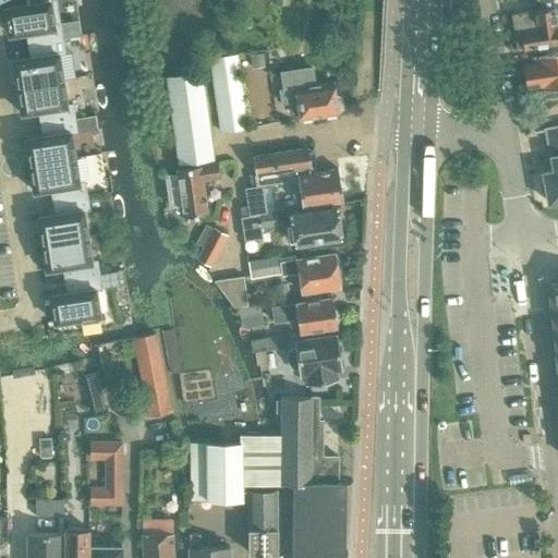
[(25,0),(26,4),(4,8),(9,35),(26,32),(27,45),(61,39),(55,0),(49,0),(25,0)]
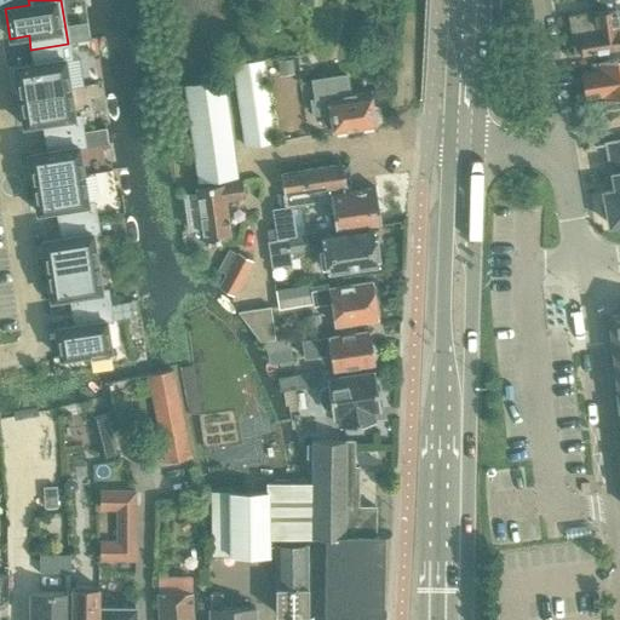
[(619,0),(593,0),(596,12),(575,15),(578,36),(575,40),(577,50),(580,52),(581,55),(619,49),(616,29),(619,28),(619,0)]
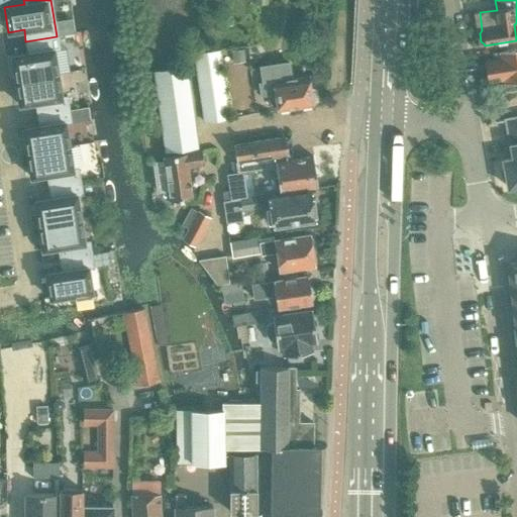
[(14,55),(11,56),(15,80),(19,79),(23,79),(57,74),(70,72),(66,47),(59,48),(57,36),(25,41),(27,53),(17,55),(14,55)]
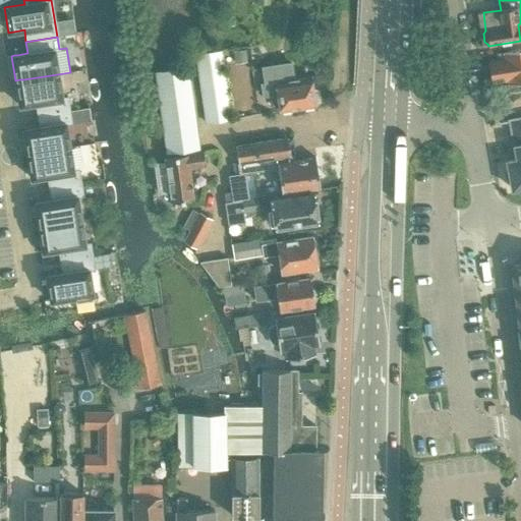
[(504,61),(486,63),(490,84),(507,81),(508,93),(520,90),(520,50),(503,54),(504,61)]
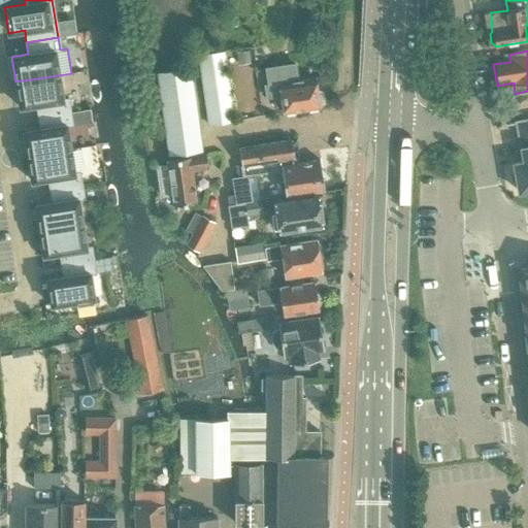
[(224,52),(198,56),(208,124),(233,121),(224,52)]
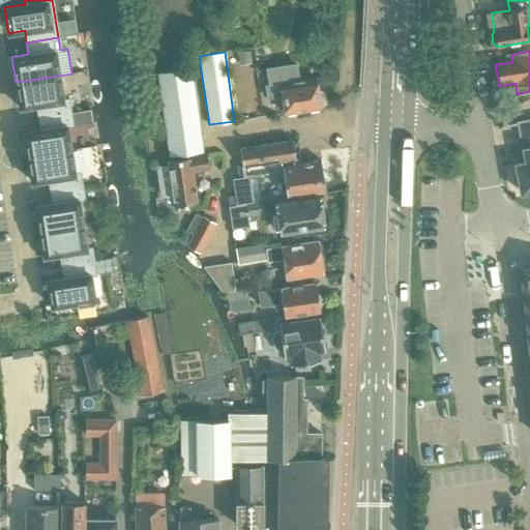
[(248,52),(238,53),(238,60),(249,58),(248,52)]
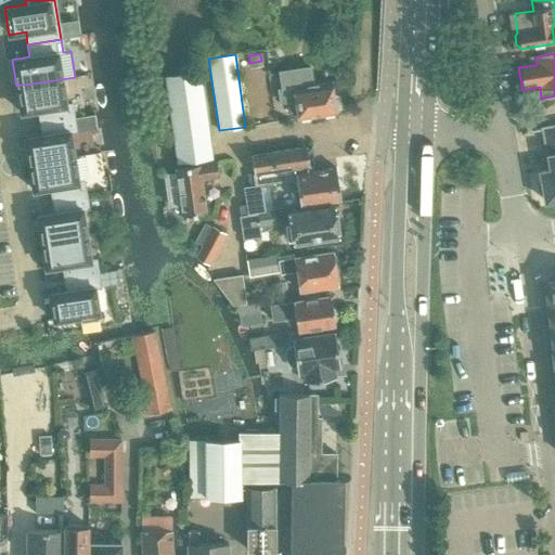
[(280,73),(283,90),(280,90),(282,103),(296,101),(299,119),(336,114),(335,111),(336,111),(340,107),(339,97),(334,95),(333,97),(331,82),(312,86),(309,68),(280,73)]
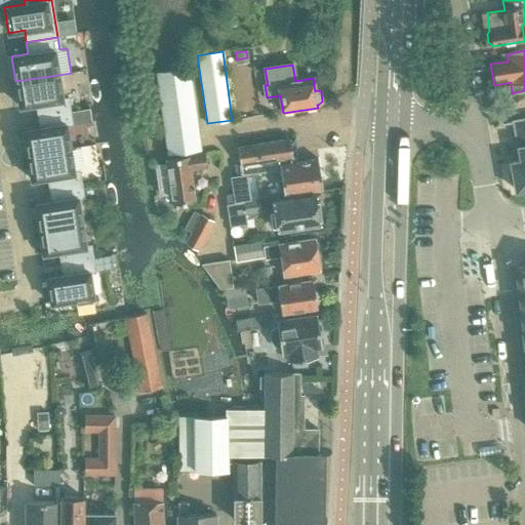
[(167,154),(200,150),(189,68),(156,72),(167,154)]
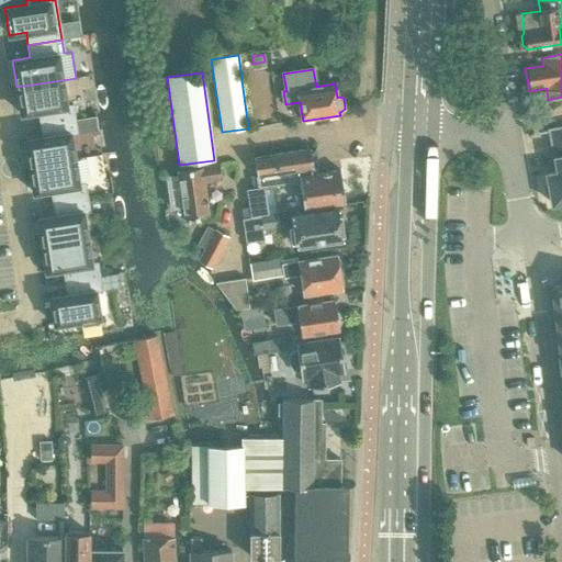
[(17,87),(21,114),(38,111),(41,124),(75,119),(72,104),(66,105),(63,80),(17,87)]
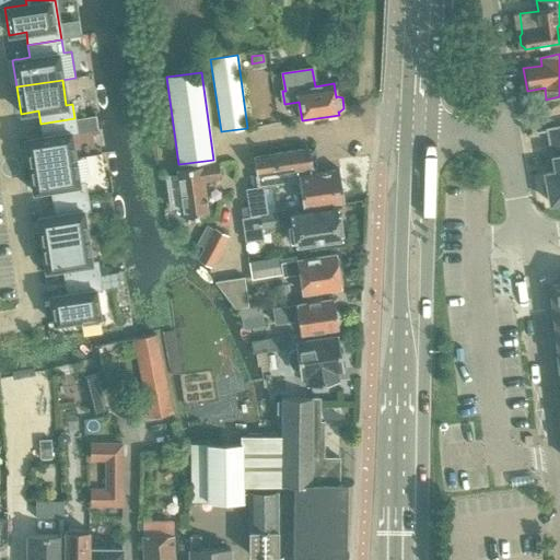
[(43,136),(25,139),(28,165),(74,158),(70,133),(77,132),(74,118),(41,124),(43,136)]
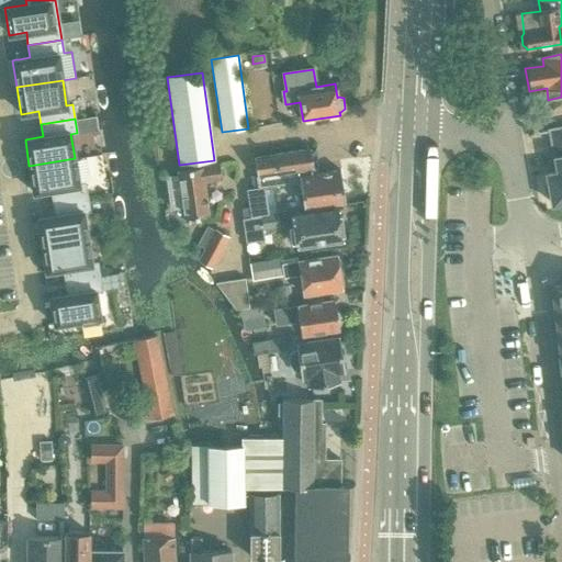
[(557,171),(546,173),(547,179),(548,178),(548,181),(548,183),(548,186),(548,189),(549,191),(549,193),(550,195),(551,198),(550,199),(550,203),(561,201),(561,127),(549,130),(549,132),(554,165),(557,171)]
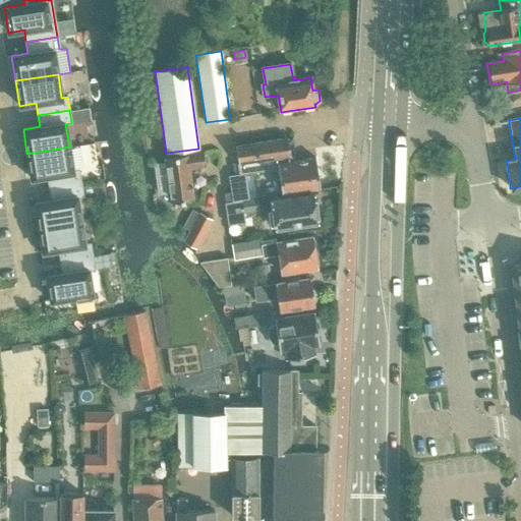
[(236,146),(241,175),(279,170),(282,193),(320,188),(314,159),(292,162),(289,138),(236,146)]
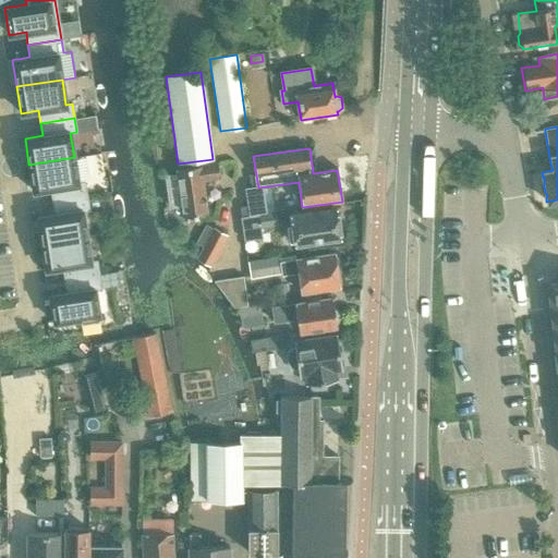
[(74,157),(28,165),(33,191),(50,189),(52,201),(86,195),(84,182),(77,183),(77,181),(88,179),(85,156),(74,157)]
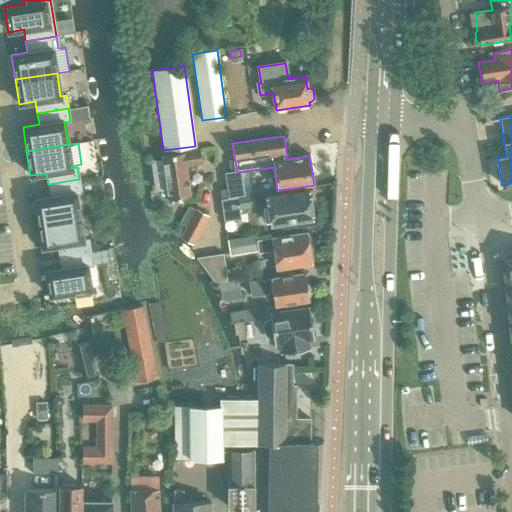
[(161,160),(151,161),(155,190),(165,189),(167,199),(169,198),(170,204),(180,203),(180,197),(189,196),(185,166),(201,163),(199,150),(161,155),(161,160)]
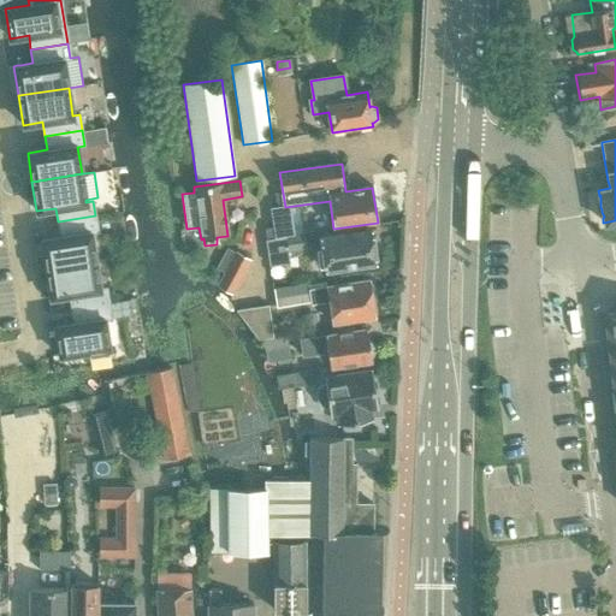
[(60,236),(41,240),(46,268),(95,261),(92,234),(98,232),(95,215),(58,221),(60,236)]
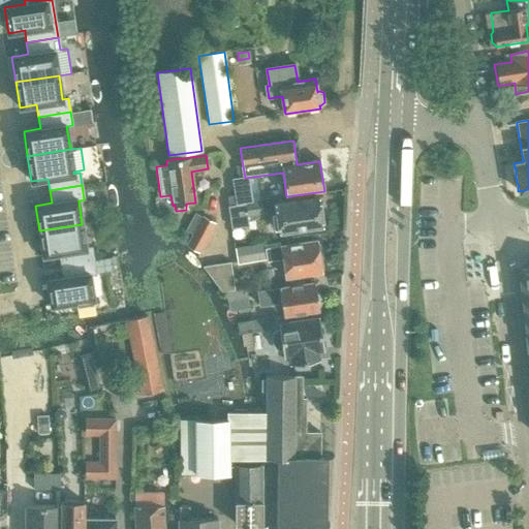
[(236,194),(230,195),(231,204),(252,200),(250,192),(236,194)]
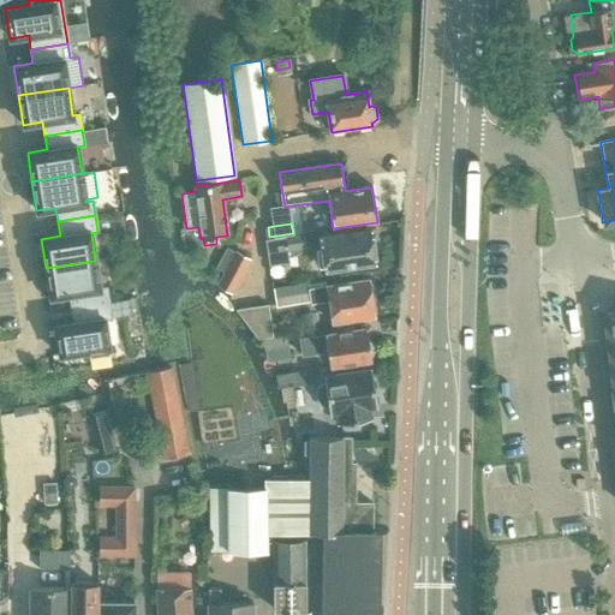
[(320,236),(326,270),(376,262),(370,228),(320,236)]
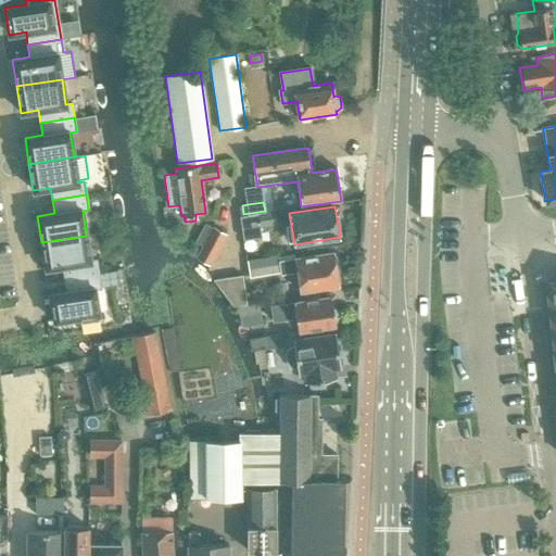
[(274,211),(257,213),(258,226),(276,224),(274,211)]
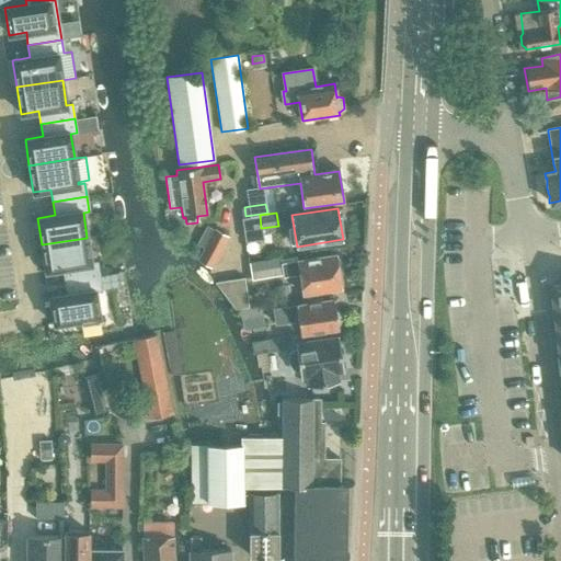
[(202,259),(214,265),(228,238),(216,231),(202,259)]
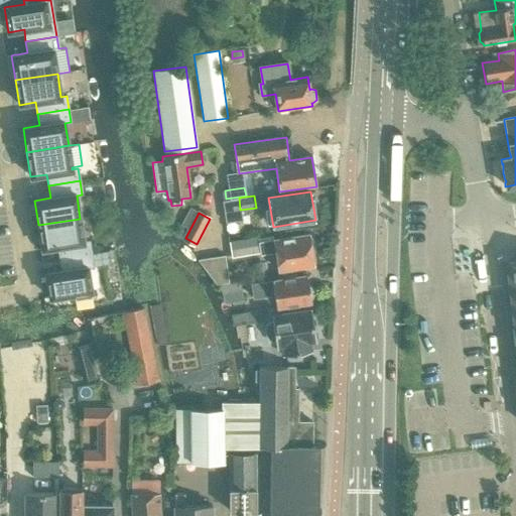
[(58,247),(59,259),(91,254),(89,241),(84,242),(80,219),(38,225),(42,250),(58,247)]
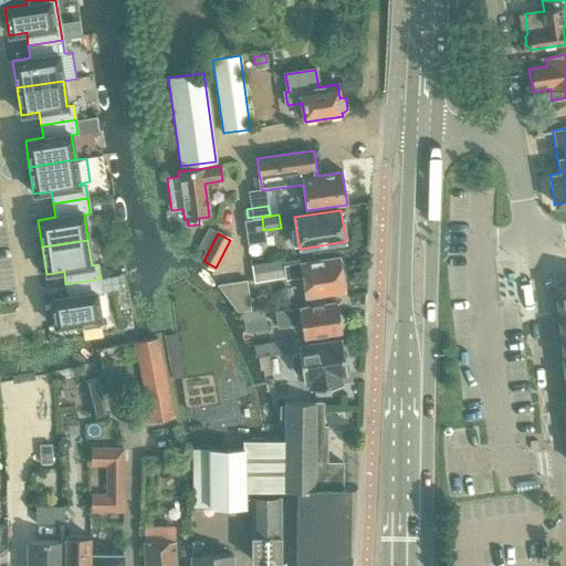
[(283,260),(251,265),(251,266),(253,281),(253,282),(285,278),(285,279),(302,276),(305,296),(343,291),(337,257),(300,263),(283,265),(283,261),(283,260)]
